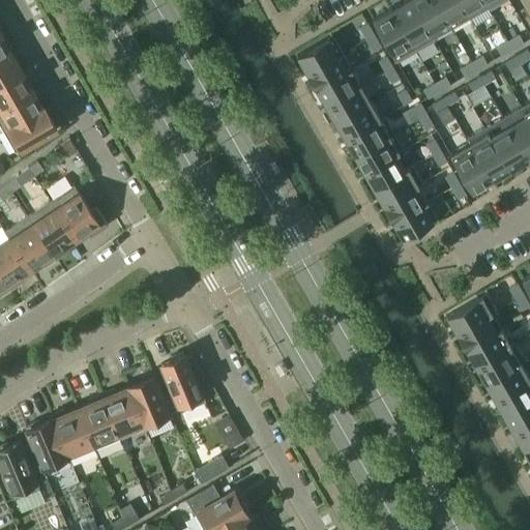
[(410,0),(404,0),(391,7),(415,51),(434,40),(410,0)]
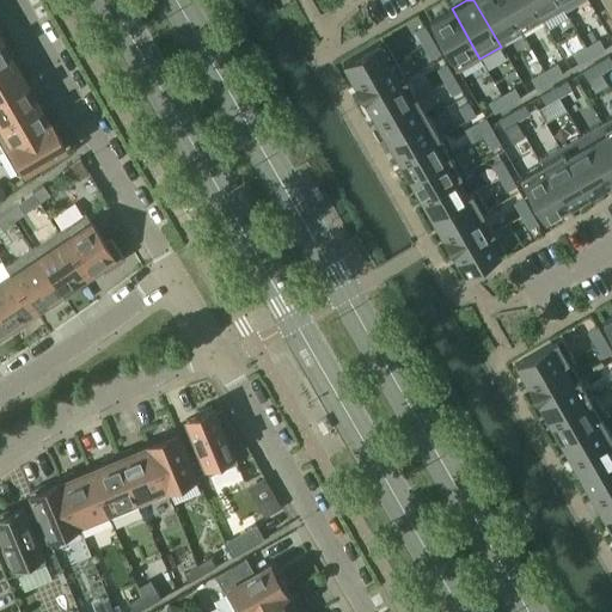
[(502,0),(473,0),(501,47),(502,46),(500,41),(519,29),(502,0)]
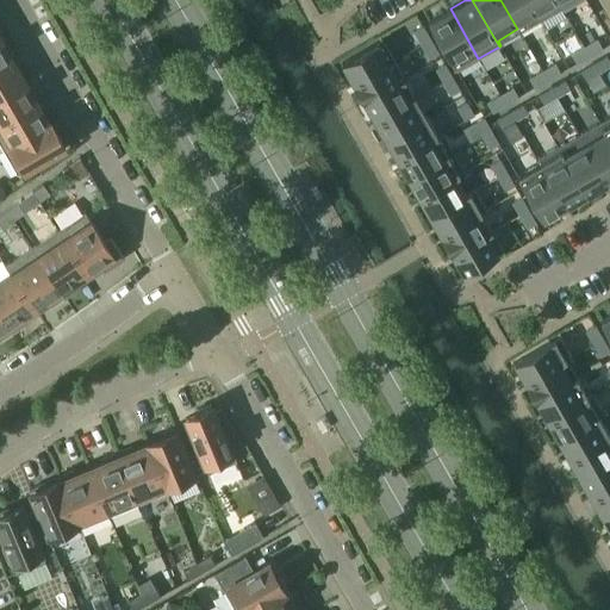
[(529,0),(500,0),(517,29),(539,17),(529,0)]
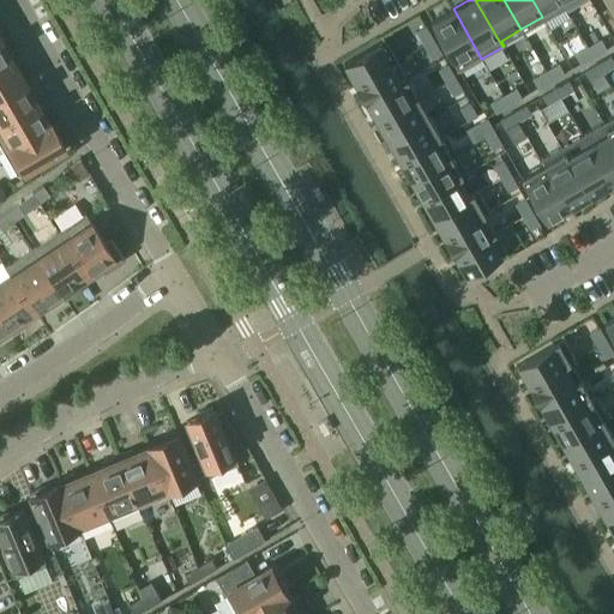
[(533,0),(542,17),(549,29),(570,17),(566,10),(560,0),(533,0)]
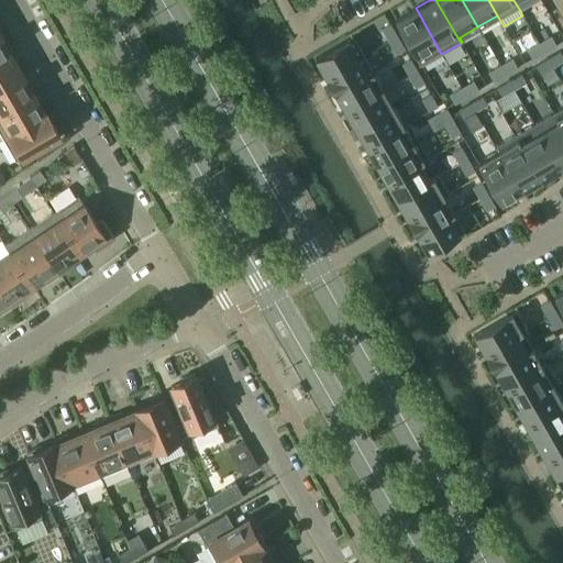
[(514,0),(519,9),(534,0),(514,0)]
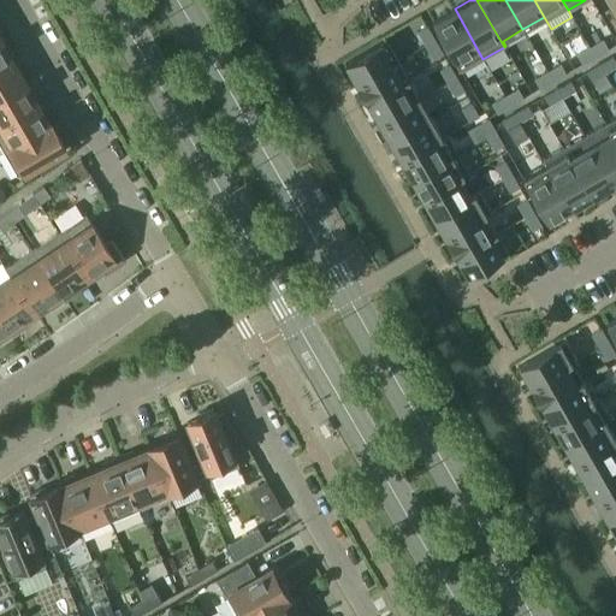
[(432,22),(461,71),(483,59),(455,9),(432,22)]
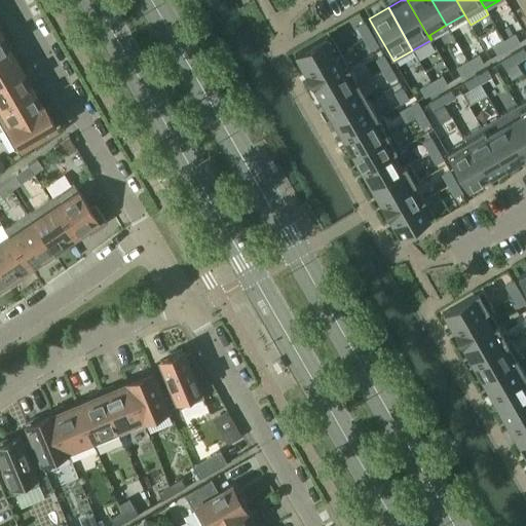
[(364,23),(357,27),(363,38),(371,33),(364,23)]
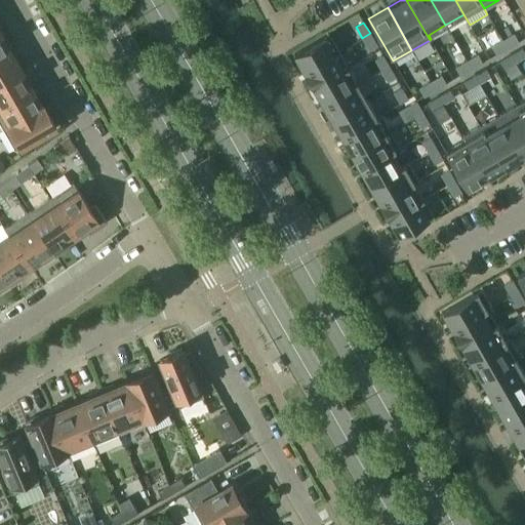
[(0,33),(0,57),(11,51),(0,33)]
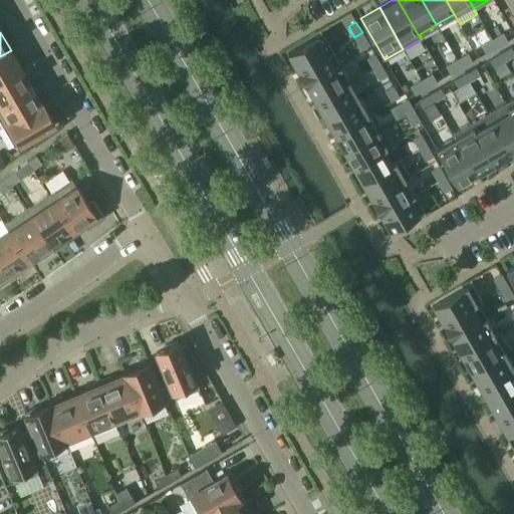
[(368,43),(362,32),(354,37),(361,47),(368,43)]
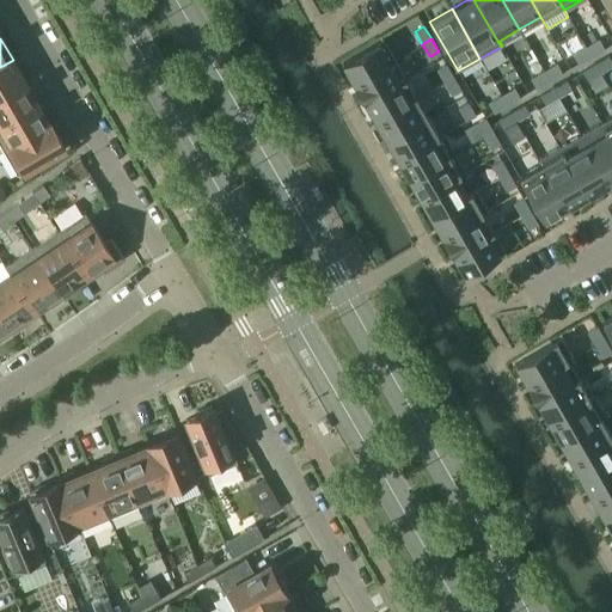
[(383,40),(342,63),(354,84),(395,60),(383,40)]
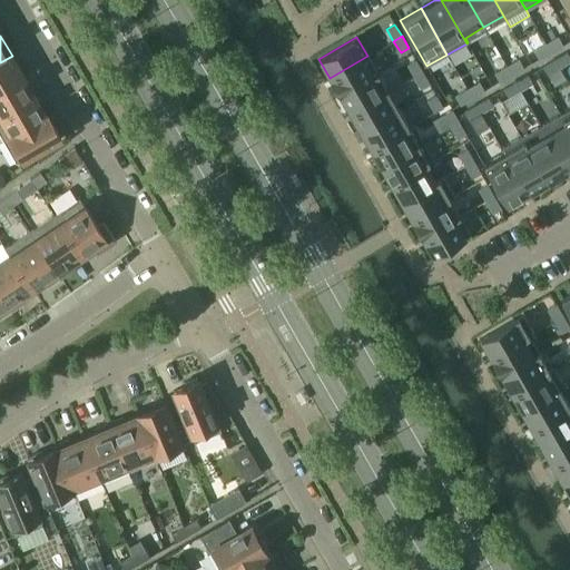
[(558,37),(546,45),(551,52),(562,46),(558,37)]
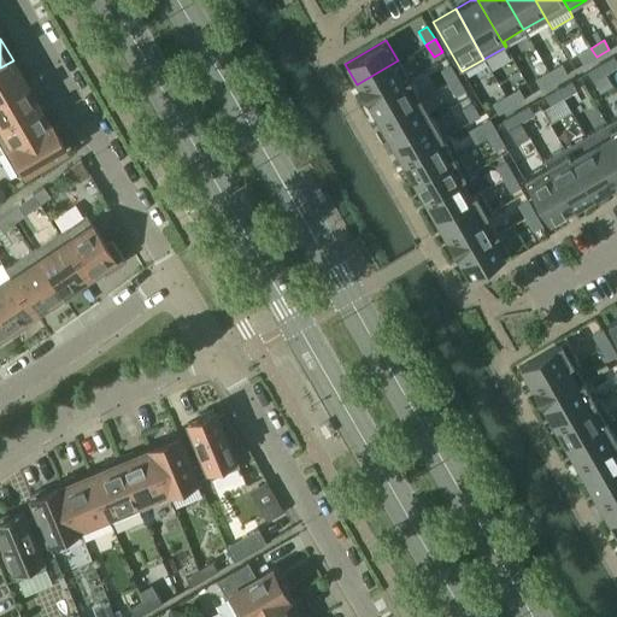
[(583,64),(597,57),(591,48),(577,56),(583,64)]
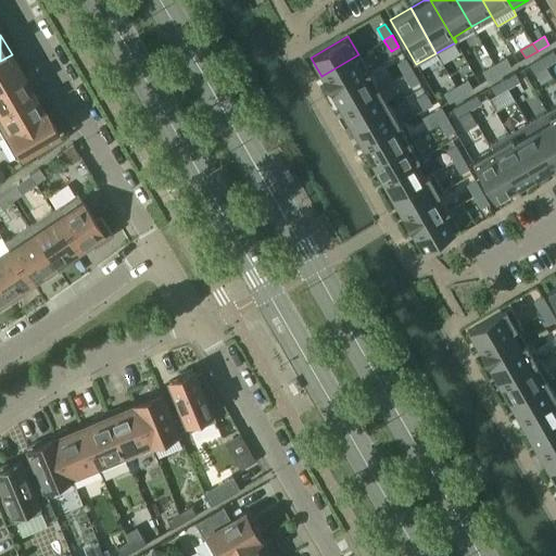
[(555,57),(553,51),(541,58),(545,65),(555,59),(555,57)]
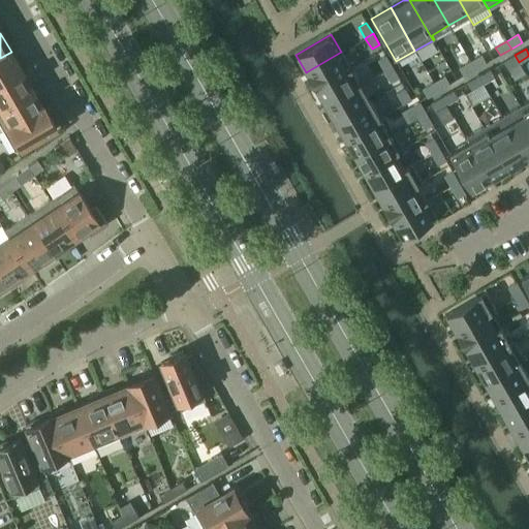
[(11,52),(0,58),(0,82),(22,70),(11,52)]
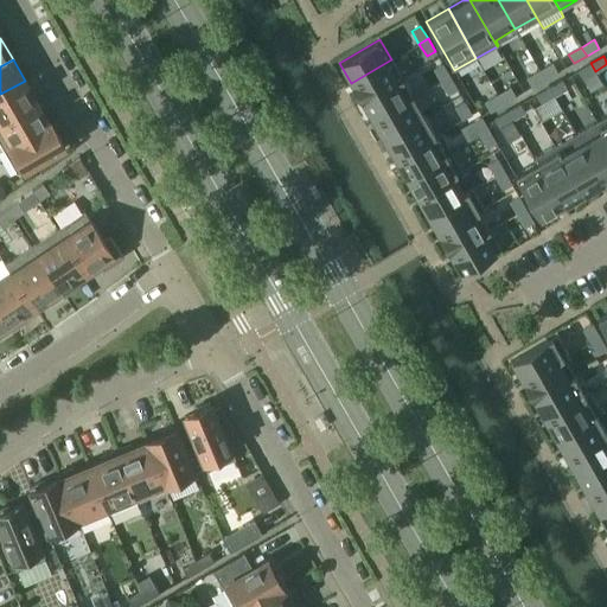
[(391,59),(351,83),(362,102),(402,78),(391,59)]
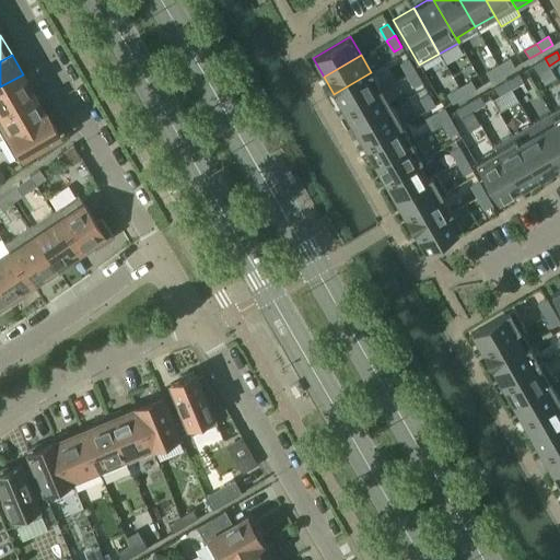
[(537,73),(549,66),(545,58),(533,65),(537,73)]
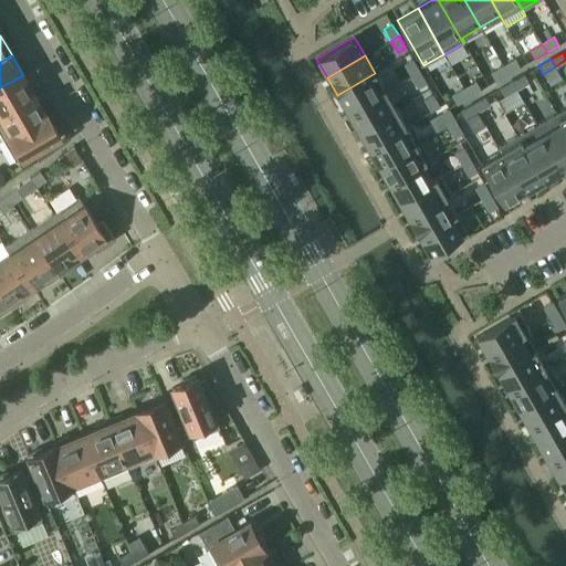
[(419,71),(412,60),(404,64),(411,76),(419,71)]
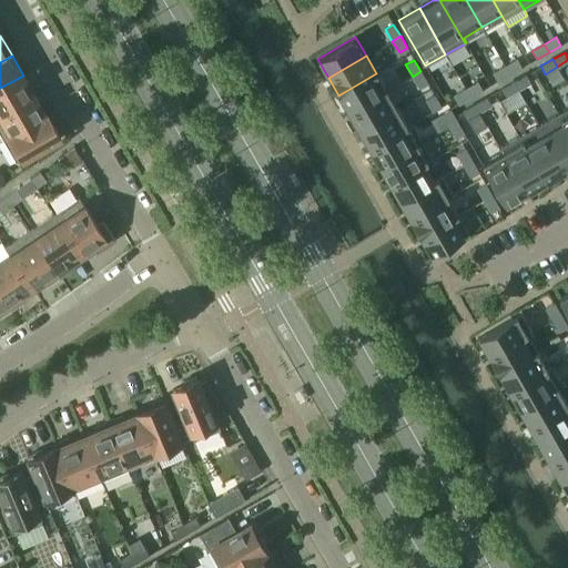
[(517,60),(505,67),(509,74),(521,68),(517,60)]
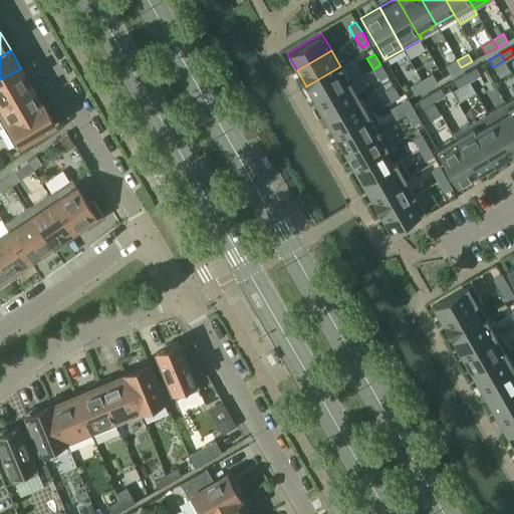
[(450,74),(461,67),(457,60),(446,66),(450,74)]
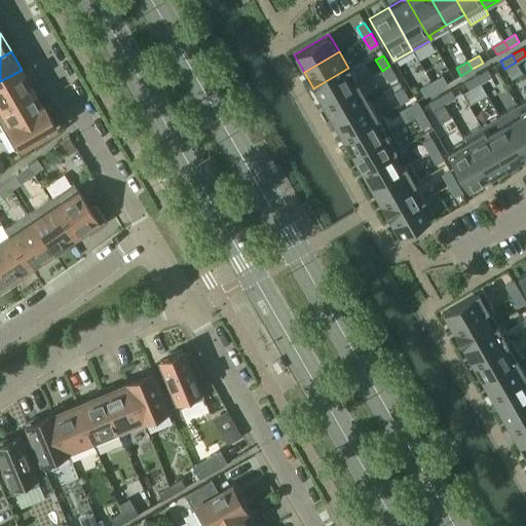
[(396,77),(389,66),(382,71),(388,81),(396,77)]
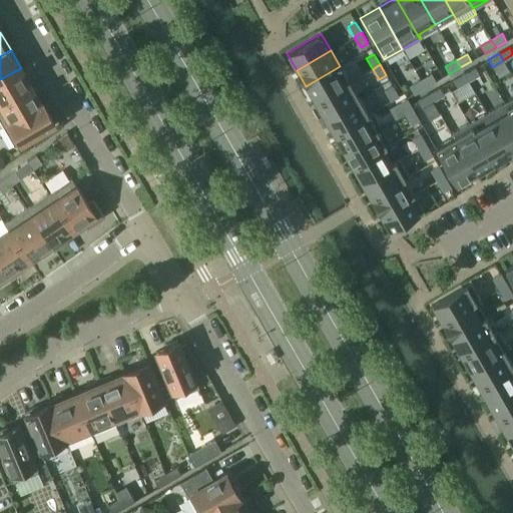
[(340,66),(306,86),(315,102),(349,82),(340,66)]
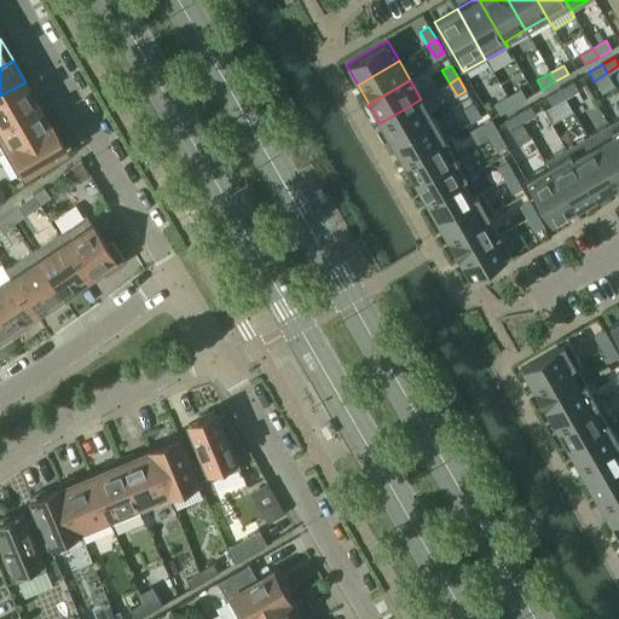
[(578,90),(572,81),(560,88),(565,98),(578,90)]
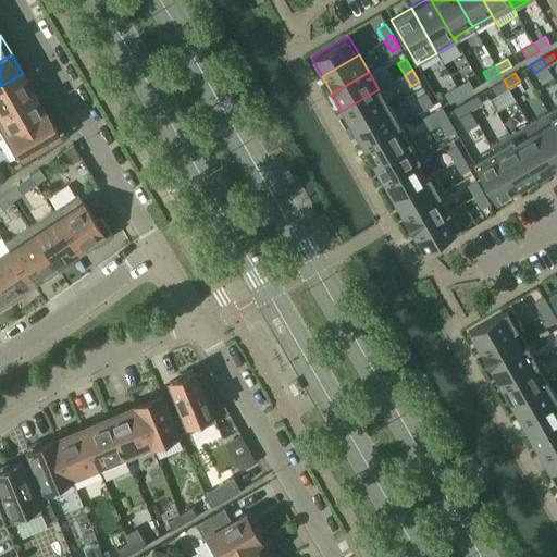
[(23,74),(0,86),(0,112),(34,93),(23,74)]
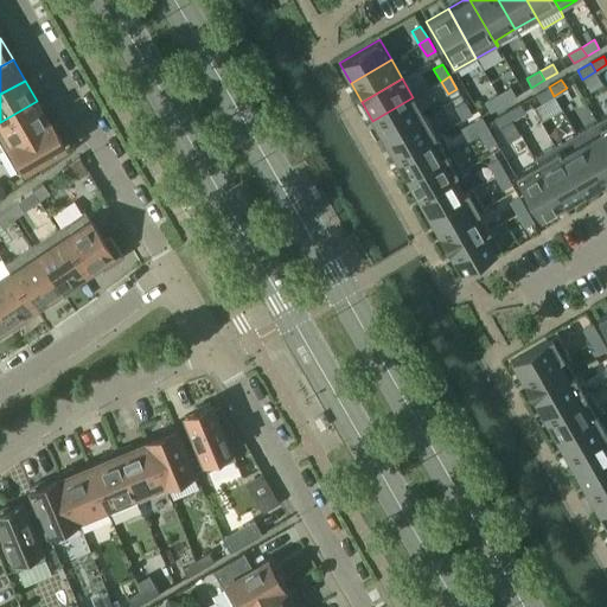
[(541,103),(554,96),(549,87),(536,94),(541,103)]
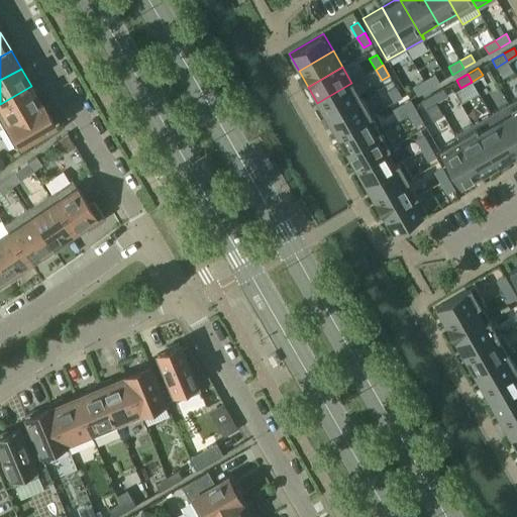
[(434,75),(424,81),(428,89),(439,82),(434,75)]
